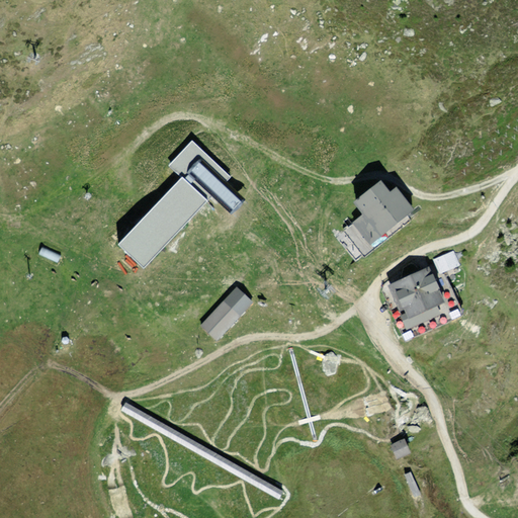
[(181,177),(117,244),(144,268),(211,196),(232,214),(246,200),(227,182),(231,177),(191,141),(168,165),(181,177)]
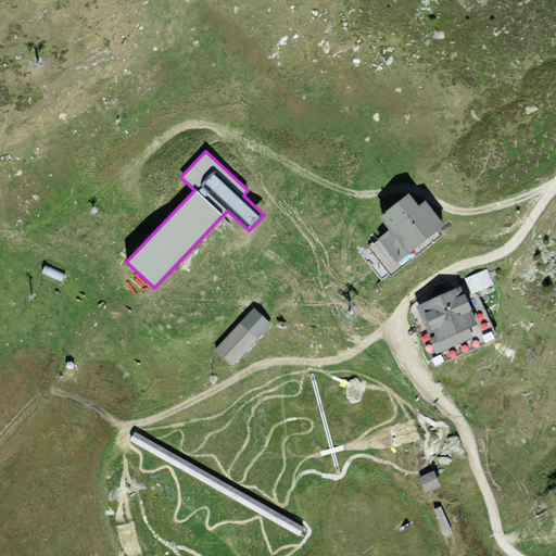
[(378,238),(397,263),(445,225),(425,200),(418,205),(408,193),(379,217),(389,229),(378,238)]
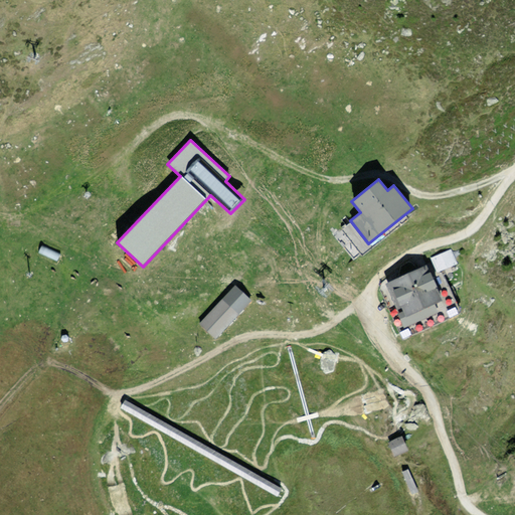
[(460,250),(443,261),(451,274),(468,264),(460,250)]
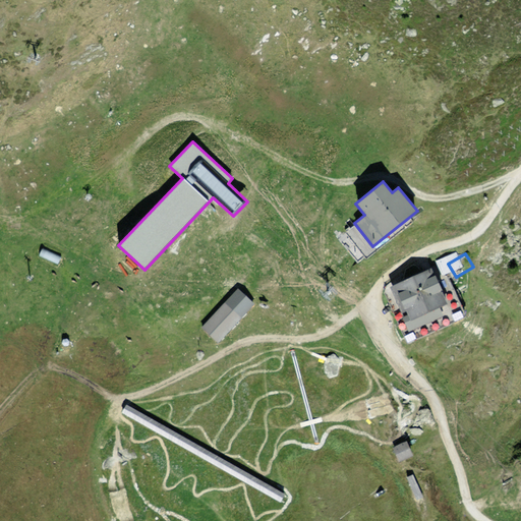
[(399,293),(417,334),(468,311),(451,271),(399,293)]
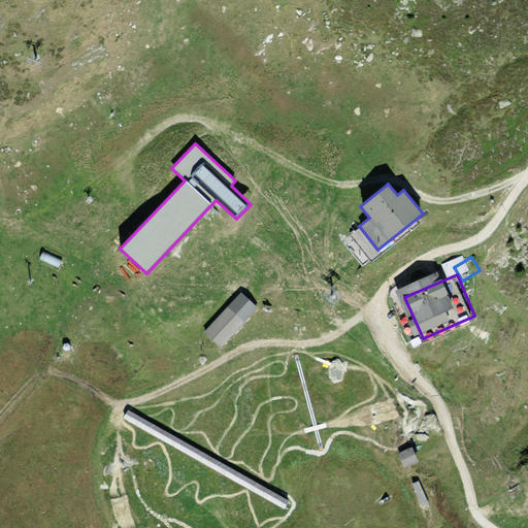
[(241,293),(204,331),(221,348),(258,308),(241,293)]
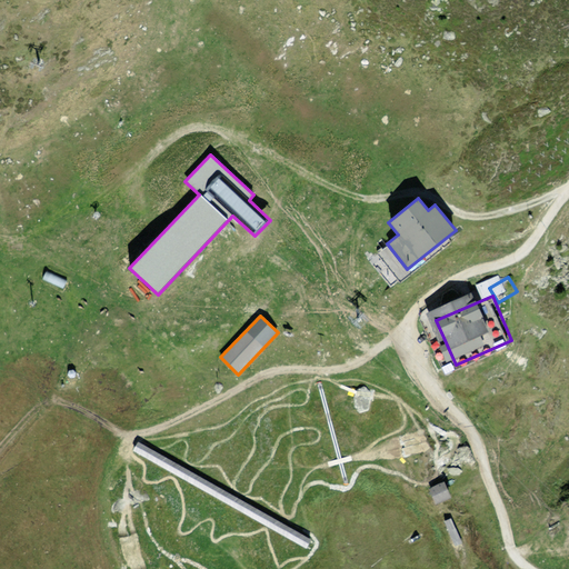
[(450,486),(435,492),(440,506),(456,499),(450,486)]
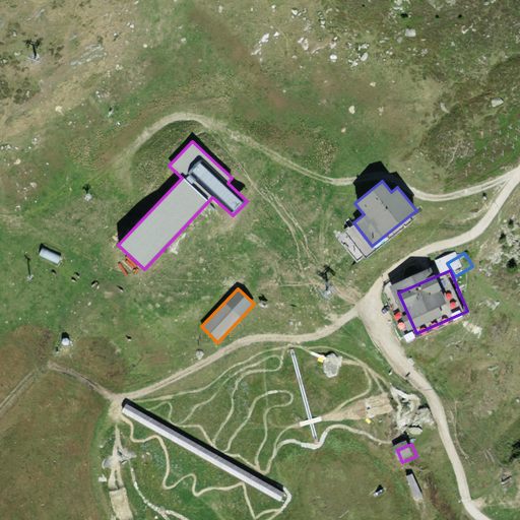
[(415,472),(409,473),(416,496),(423,494),(415,472)]
